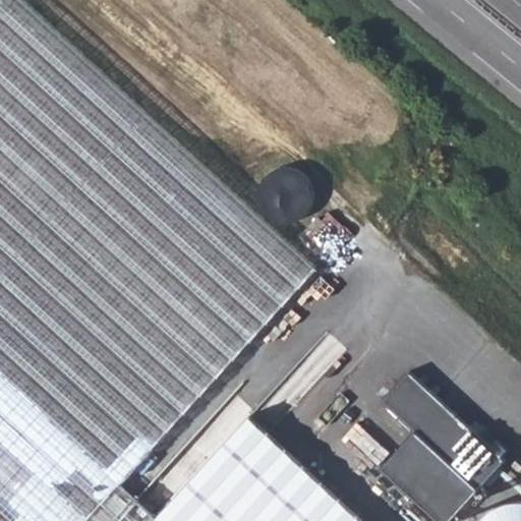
[(118,484),(317,268),(23,0),(0,0),(0,520),(149,520),(154,516),(118,484)]
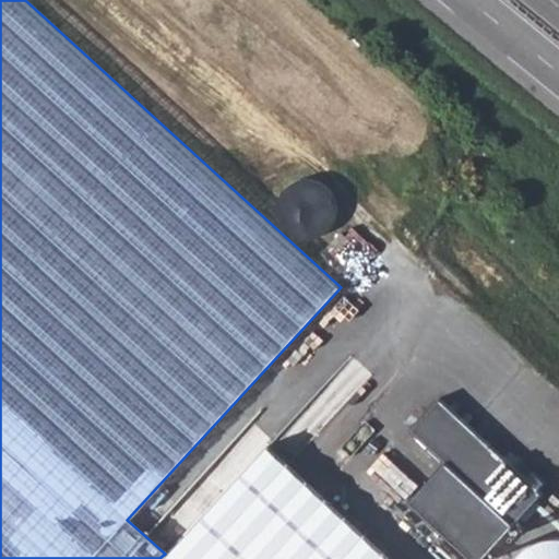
[(317,174),(286,195),(310,229),(342,209),(317,174)]
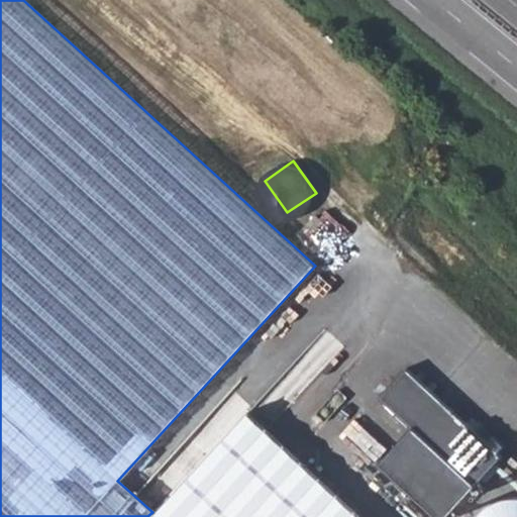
[(266,421),(343,345),(328,330),(250,406),(266,421)]
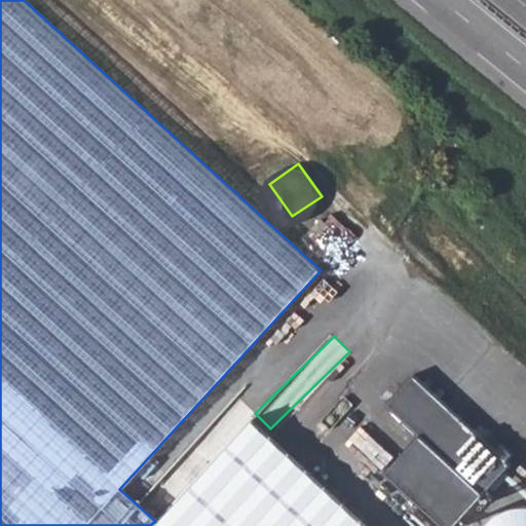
[(421,431),(386,472),(449,525),(457,525),(516,459),(415,372),(388,404),(421,431)]
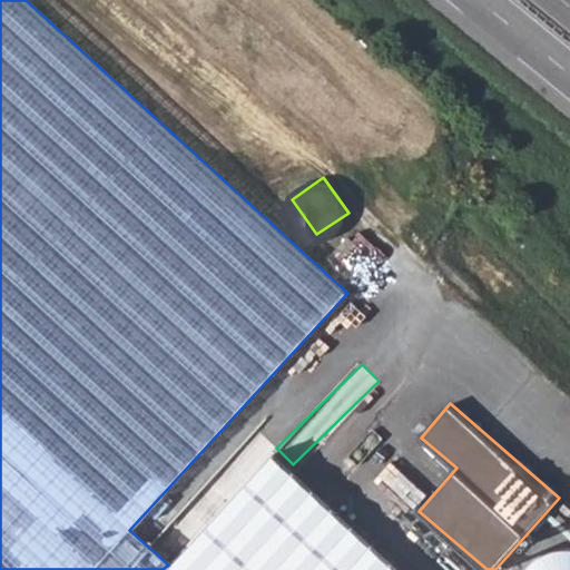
[(394,569),(268,454),(168,564),(163,569),(394,569)]
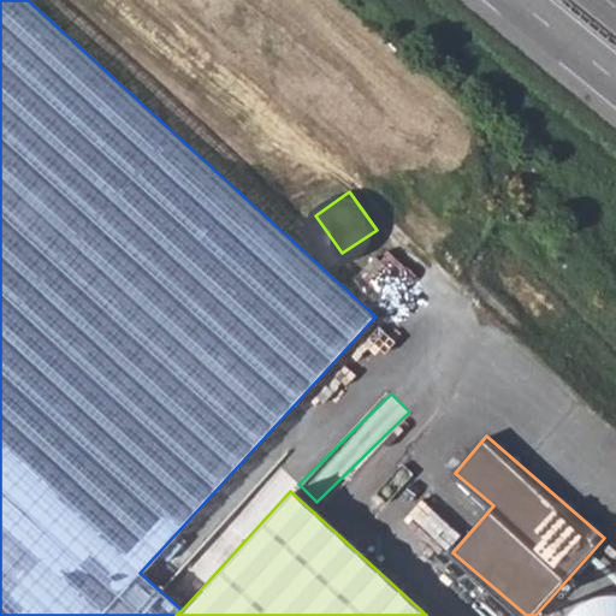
[(561,615),(615,615),(615,591),(561,614),(561,615)]
